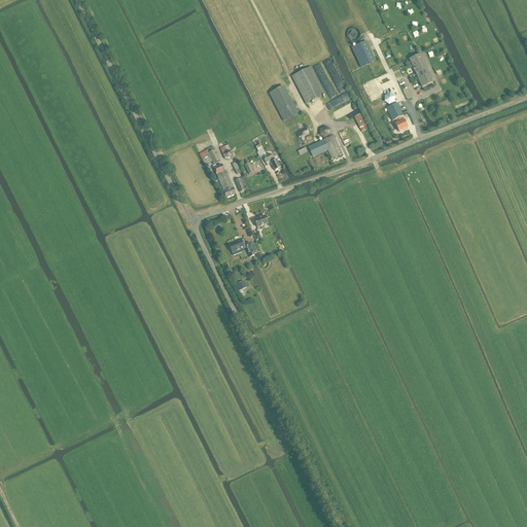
[(361,68),(374,62),(364,44),(352,49),(361,68)]
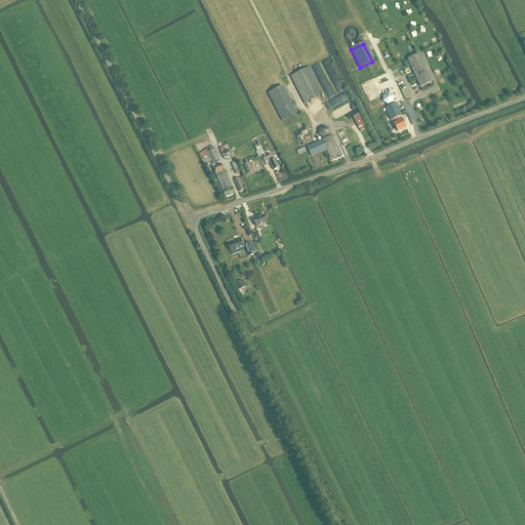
[(419,55),(408,61),(420,88),(432,82),(419,55)]
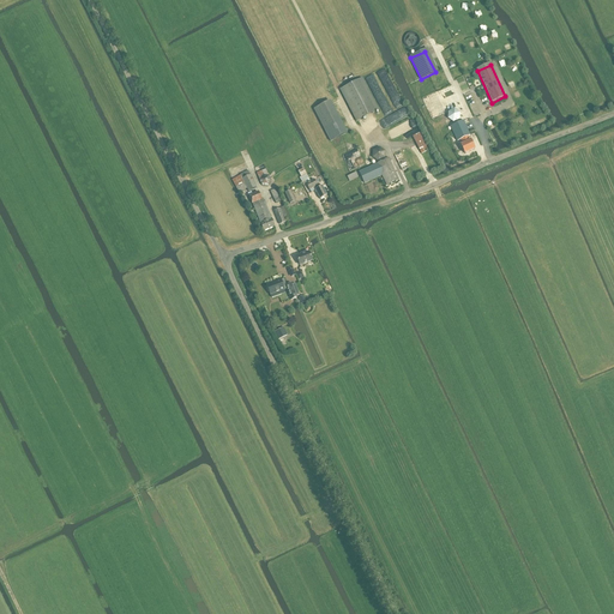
[(362,78),(344,88),(339,90),(356,121),(378,110),(362,78)]
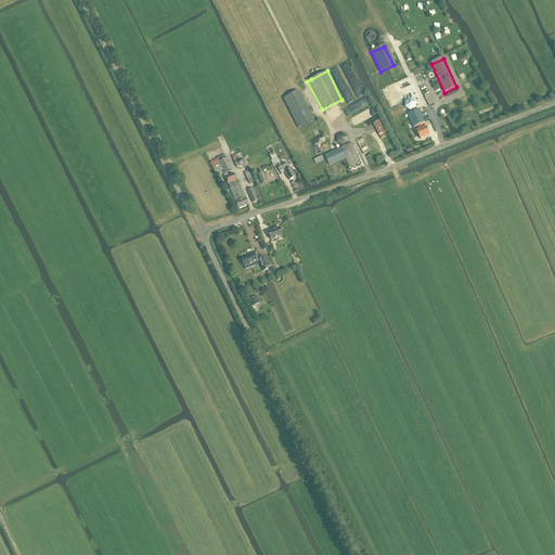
[(300,132),(315,126),(300,97),(286,102),(300,132)]
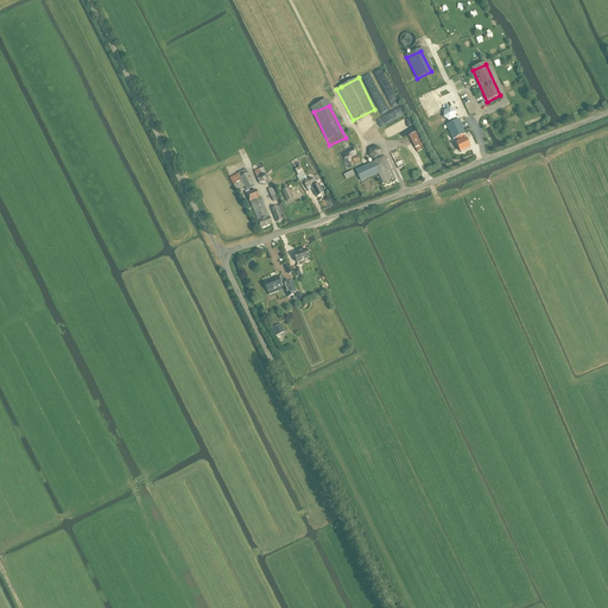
[(451,109),(445,112),(445,118),(449,120),(455,118),(455,113),(451,109)]
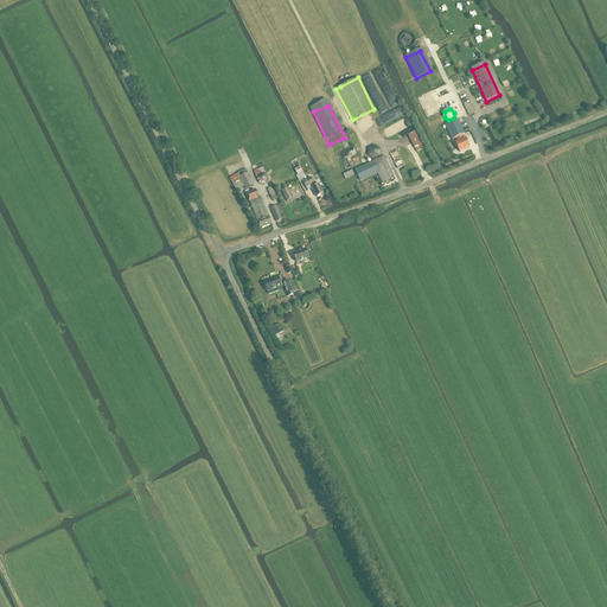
[(409,116),(393,125),(397,133),(403,131),(413,148),(422,145),(415,132),(417,131),(409,116)]
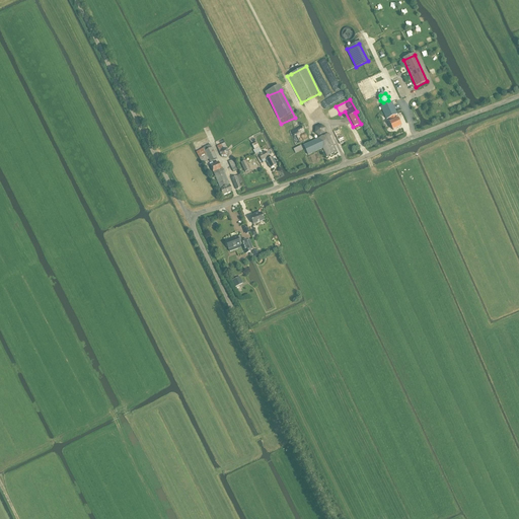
[(381,107),(386,120),(389,119),(390,122),(397,119),(395,116),(397,115),(391,102),(381,107)]
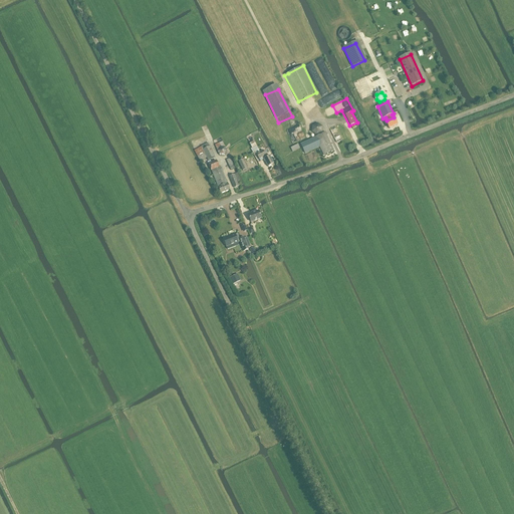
[(398,125),(394,117),(387,120),(386,121),(390,130),(398,125)]
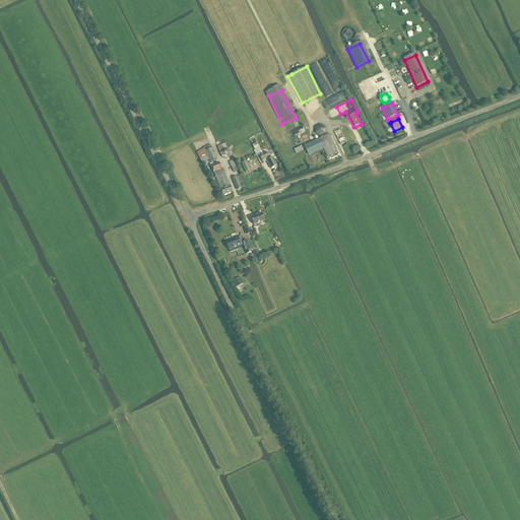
[(321,127),(317,129),(317,134),(321,136),(324,133),(325,130),(321,127)]
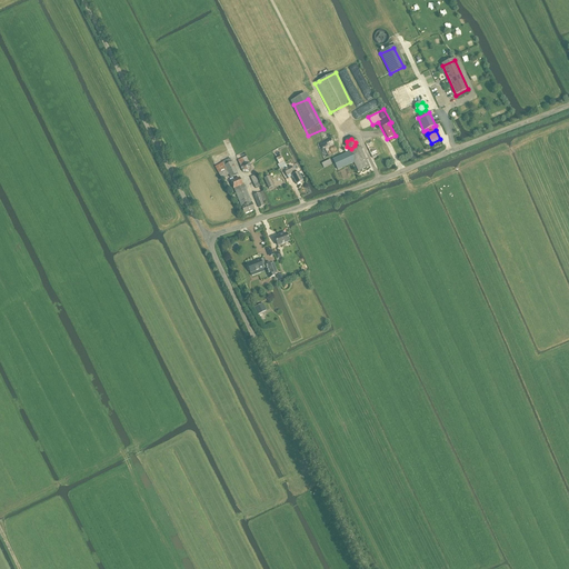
[(372,141),(368,143),(366,145),(372,159),(378,156),(382,153),(377,140),(372,142),(372,141)]
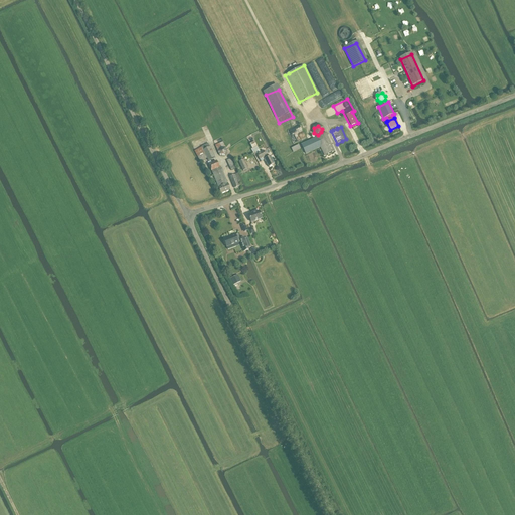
[(326,134),(302,145),(306,154),(321,147),(325,156),(334,151),(326,134)]
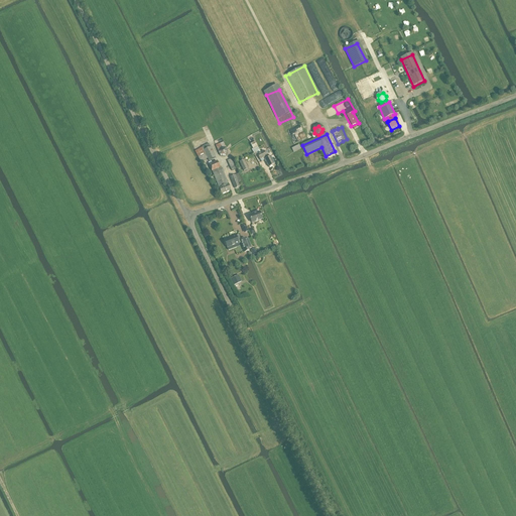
[(209,144),(203,147),(208,159),(209,161),(216,158),(209,144)]
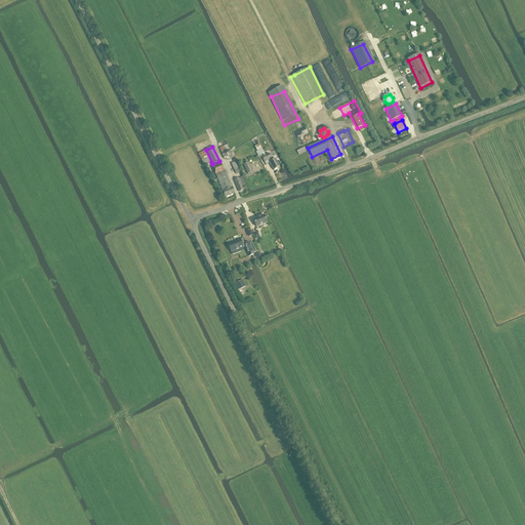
[(269,154),(261,158),(265,163),(269,161),(270,162),(274,170),(279,168),(275,159),(272,161),(269,154)]
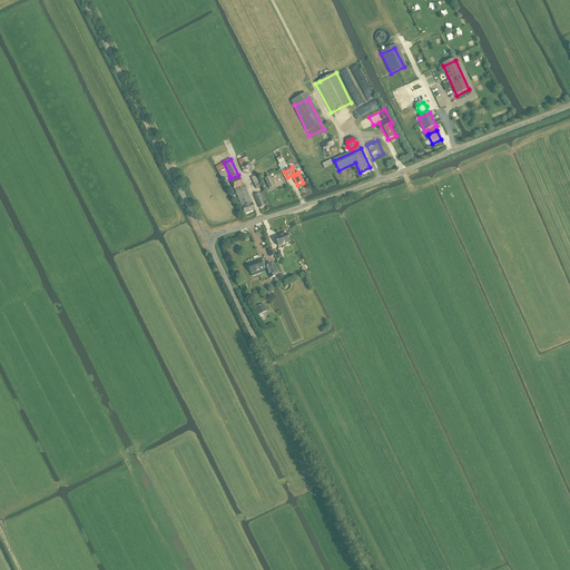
[(256,177),(251,179),(255,190),(261,187),(256,177)]
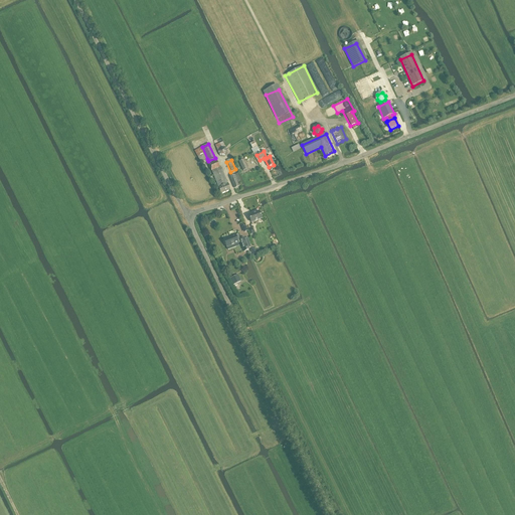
[(243,160),(239,161),(238,162),(243,171),(247,169),(243,160)]
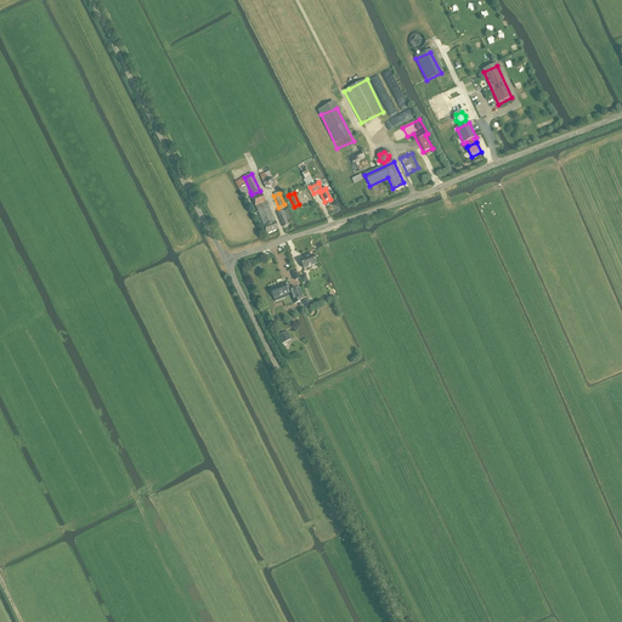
[(263,196),(253,199),(255,208),(265,203),(263,196)]
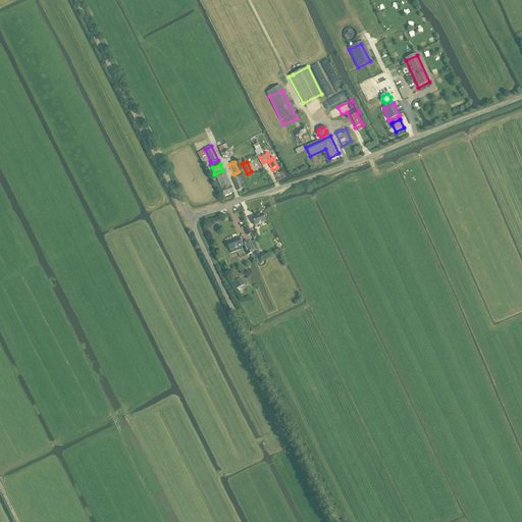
[(224,197),(233,193),(224,170),(215,174),(224,197)]
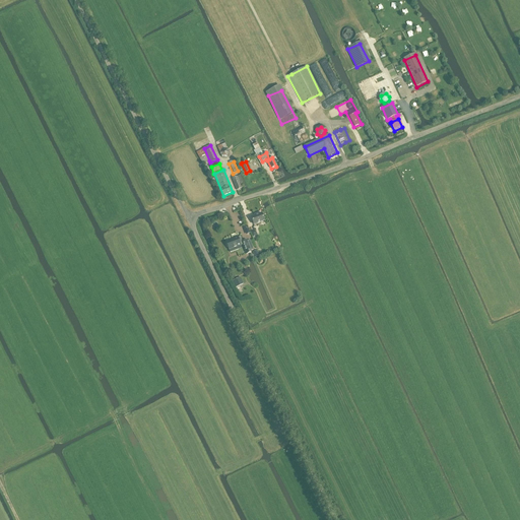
[(240,176),(232,179),(237,190),(242,189),(240,184),(243,183),(240,176)]
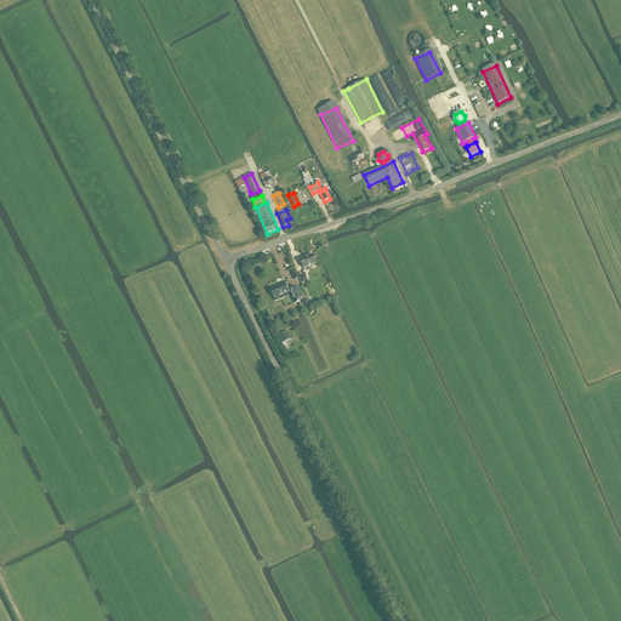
[(313,255),(300,260),(303,268),(315,265),(313,255)]
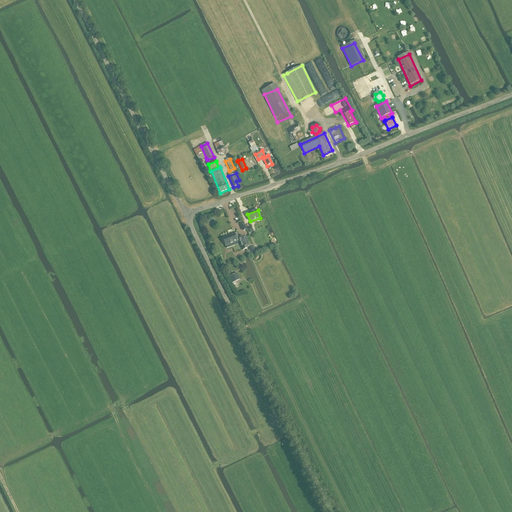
[(227,237),(222,238),(225,246),(237,242),(239,241),(242,250),(247,249),(247,247),(249,246),(246,237),(243,238),(242,236),(238,238),(236,233),(234,234),(234,233),(229,235),(229,236),(227,237)]
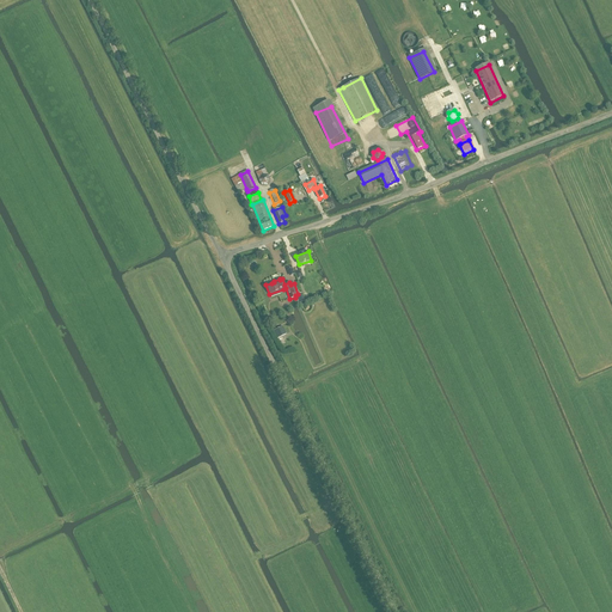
[(281,328),(274,331),(277,338),(285,335),(281,328)]
